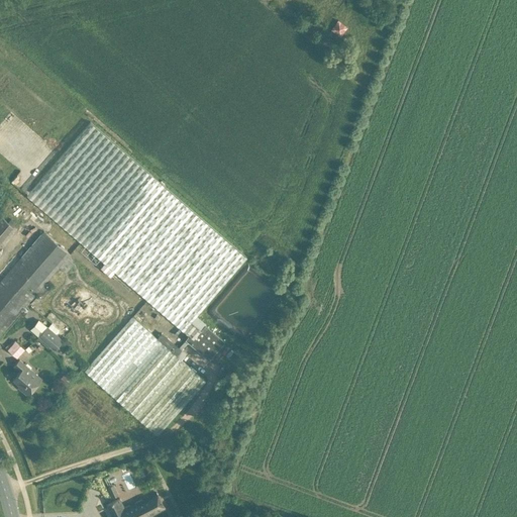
[(337,20),(331,28),(340,35),(346,27),(337,20)]
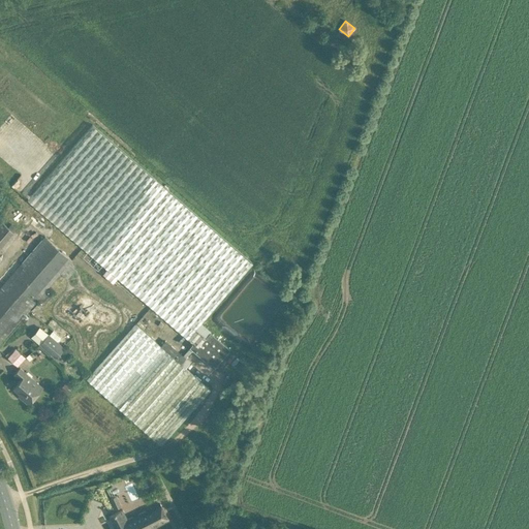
[(118,277),(188,338),(252,262),(93,124),(27,199),(107,269),(118,277)]
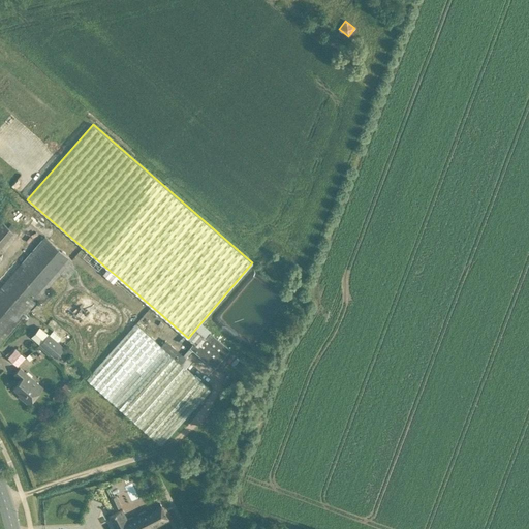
[(0,257),(1,256),(0,254),(0,247),(13,231),(0,220),(0,257)]
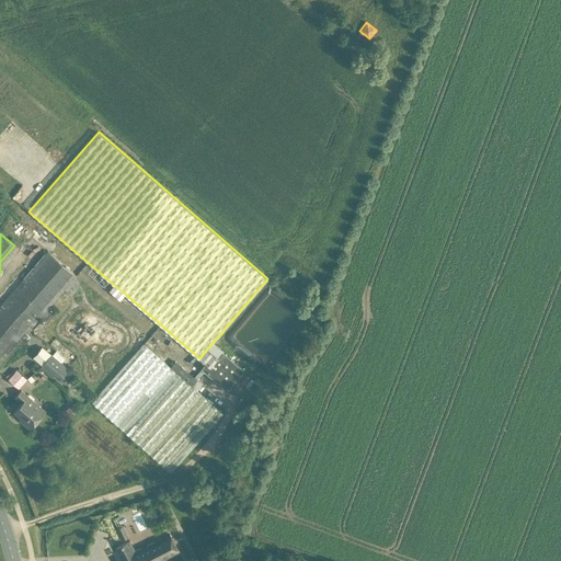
[(0,363),(3,359),(21,339),(25,343),(31,336),(26,333),(39,317),(46,323),(55,312),(48,307),(64,289),(71,296),(81,284),(75,277),(76,275),(47,251),(20,283),(0,305),(0,363)]
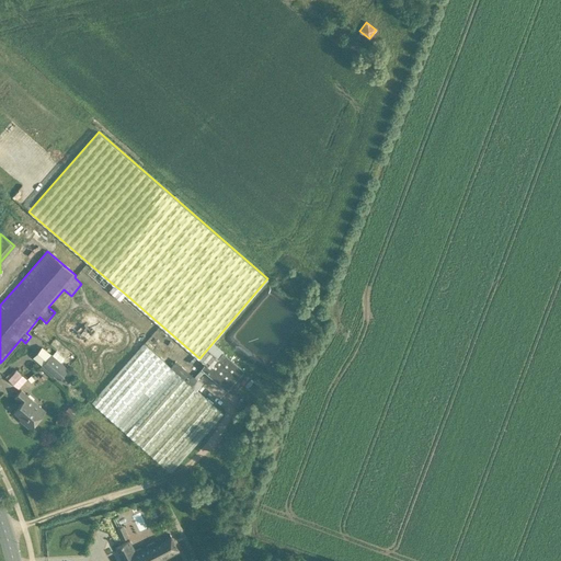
[(114,285),(110,290),(119,300),(125,294),(114,285)]
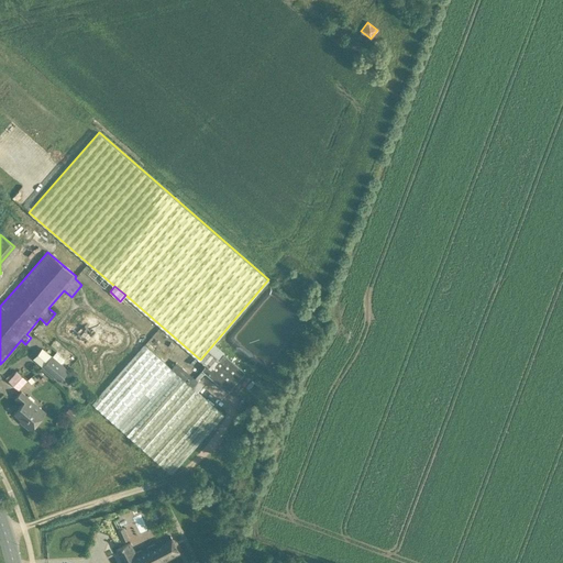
[(223,415),(170,367),(144,344),(92,404),(172,474),(223,415)]
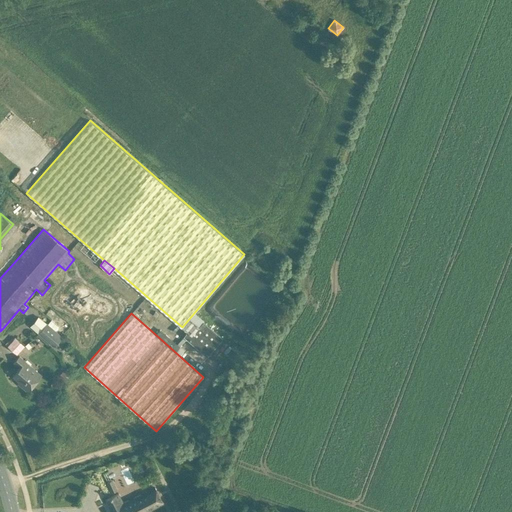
[(182,327),(192,335),(188,340),(207,357),(223,338),(203,321),(198,327),(189,319),(182,327)]
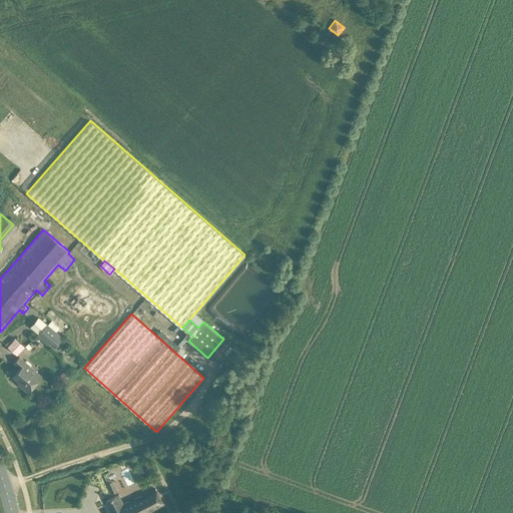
[(39,334),(54,347),(62,338),(47,325),(39,334)]
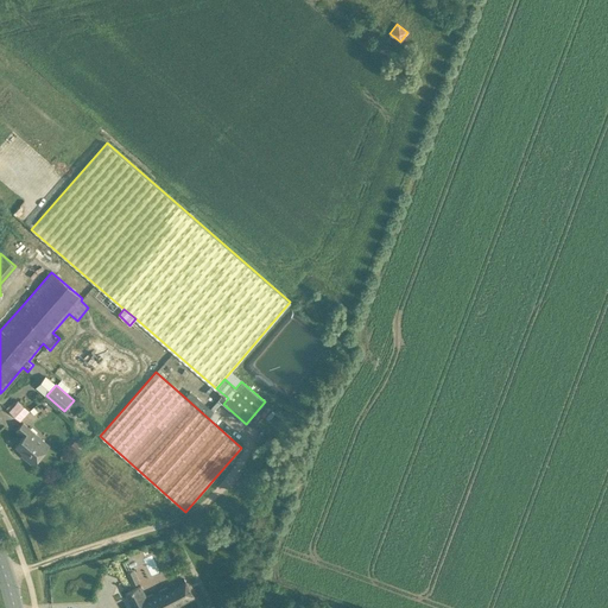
[(33,399),(30,394),(21,398),(25,404),(33,399)]
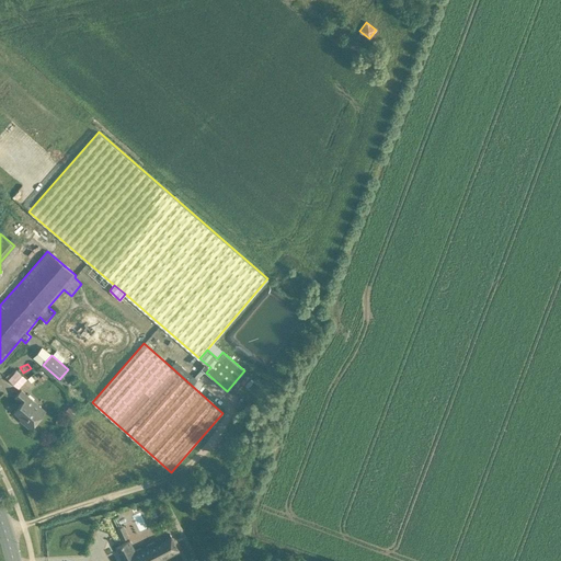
[(73,367),(69,371),(75,376),(79,373),(73,367)]
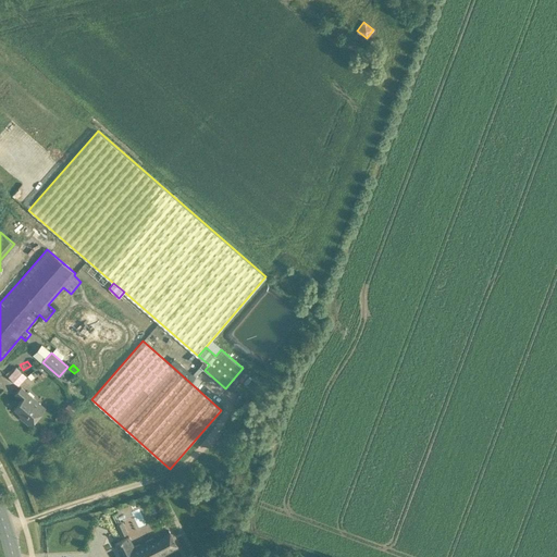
[(17,385),(27,375),(15,366),(7,375),(17,385)]
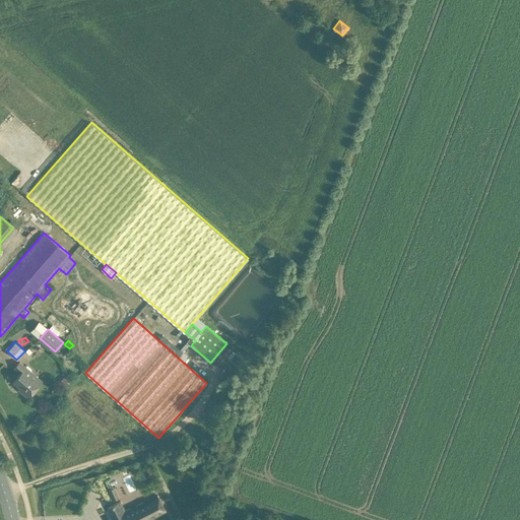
[(43,381),(19,362),(14,368),(20,373),(13,381),(19,387),(18,389),(28,397),(35,390),(43,381)]
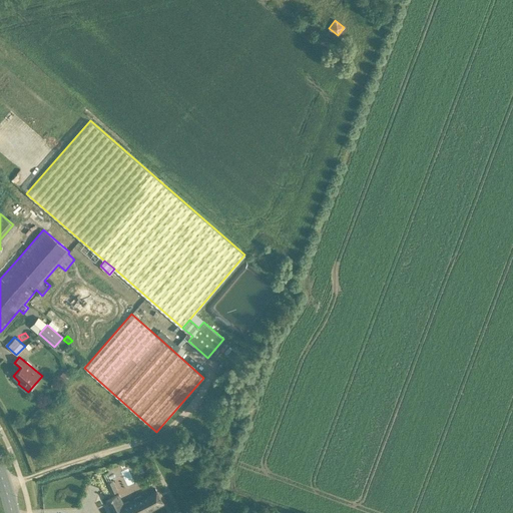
[(65,371),(60,377),(65,381),(70,376),(65,371)]
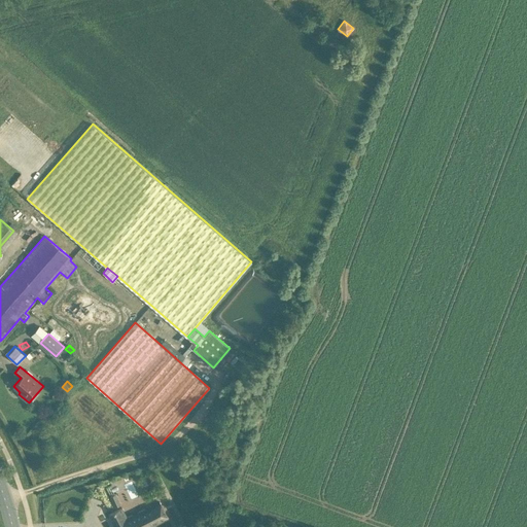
[(110,496),(115,507),(120,504),(116,494),(110,496)]
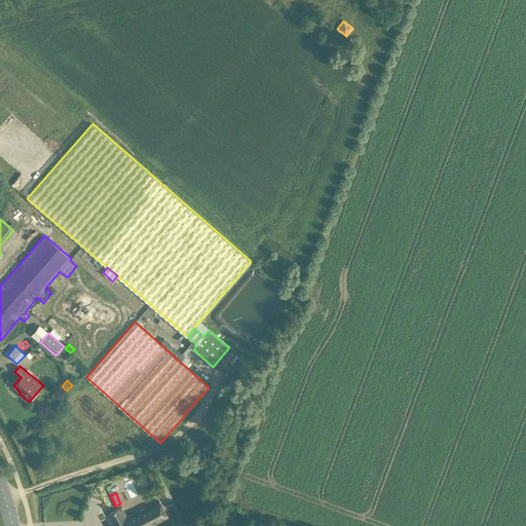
[(159,500),(151,504),(154,513),(155,512),(156,515),(155,515),(159,522),(167,518),(160,503),(159,500)]
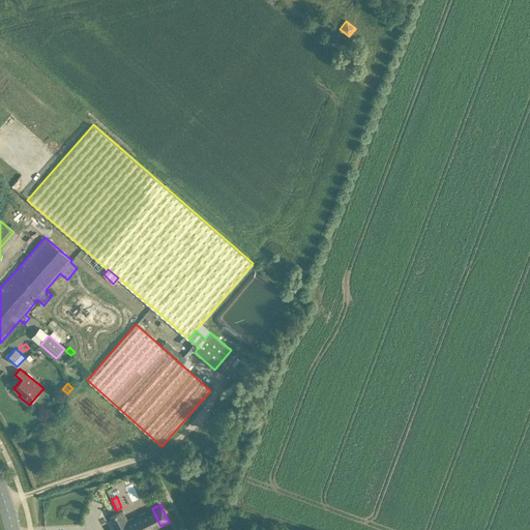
[(155,517),(152,508),(125,522),(122,514),(124,513),(123,510),(110,518),(114,527),(115,529),(152,529),(160,526),(156,519),(157,519),(156,516),(155,517)]
